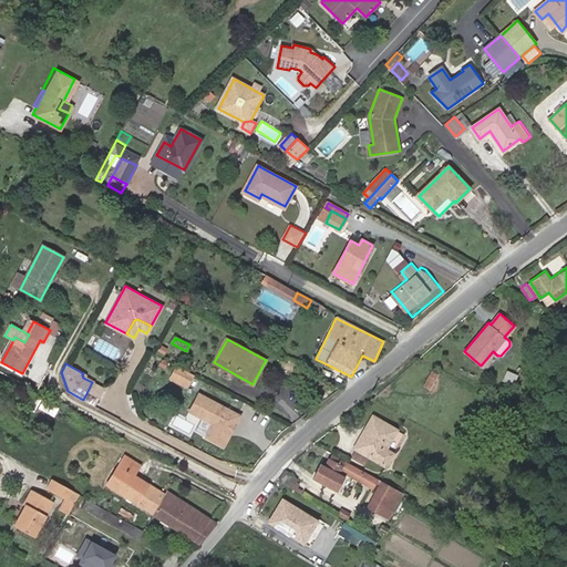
[(177,366),(172,375),(186,383),(192,374),(177,366)]
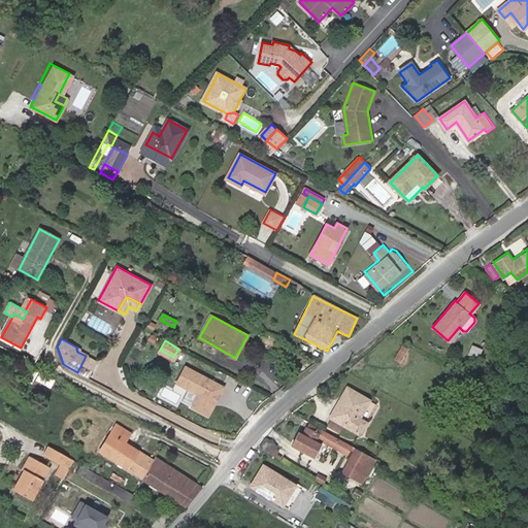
[(408,349),(403,345),(395,359),(400,362),(408,349)]
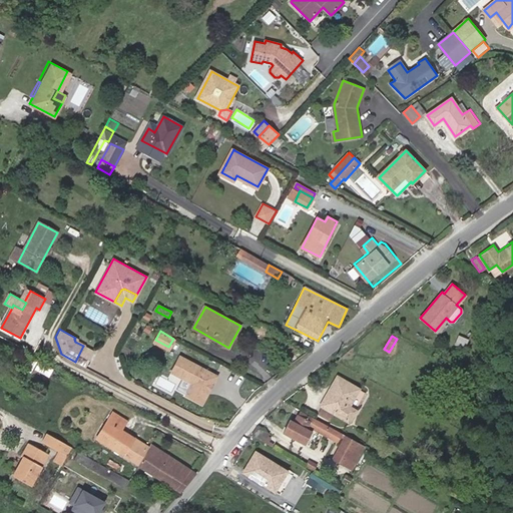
[(467,341),(461,338),(459,344),(464,347),(467,341)]
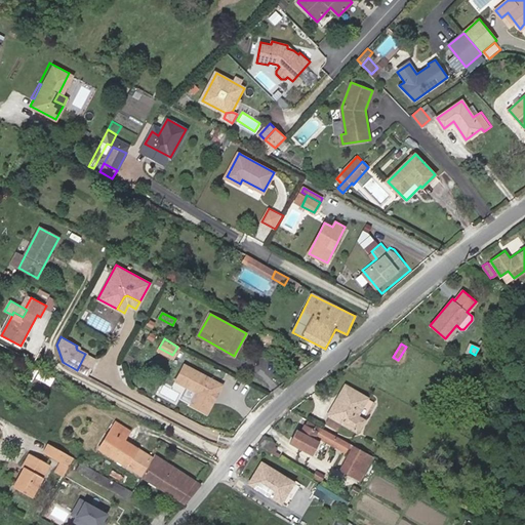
[(183,364),(173,380),(195,393),(188,405),(204,414),(210,403),(209,397),(212,391),(215,393),(220,386),(183,364)]
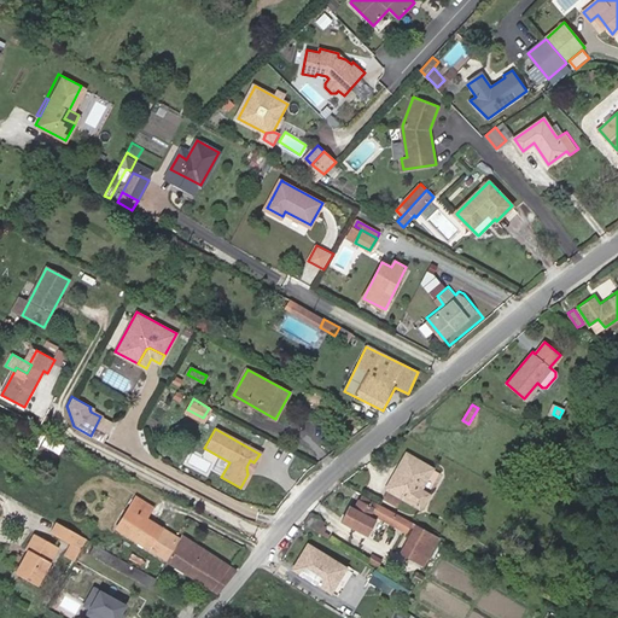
[(565,437),(558,433),(553,442),(560,445),(565,437)]
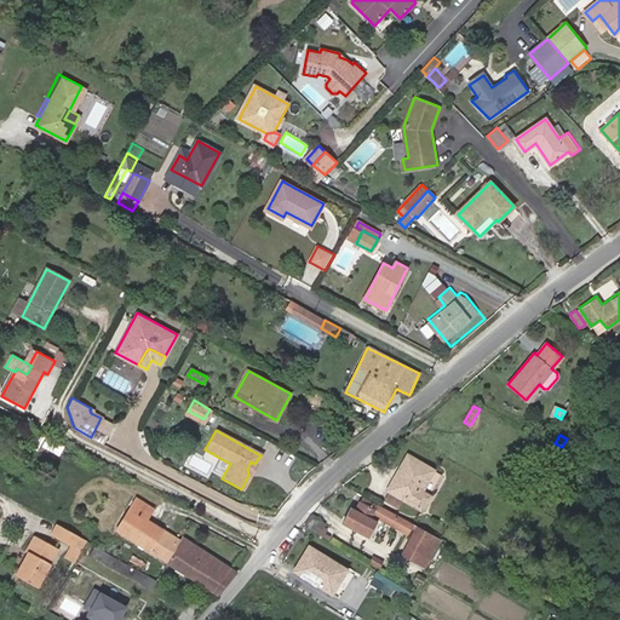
[(42,436),(36,448),(47,454),(50,449),(59,454),(63,447),(42,436)]
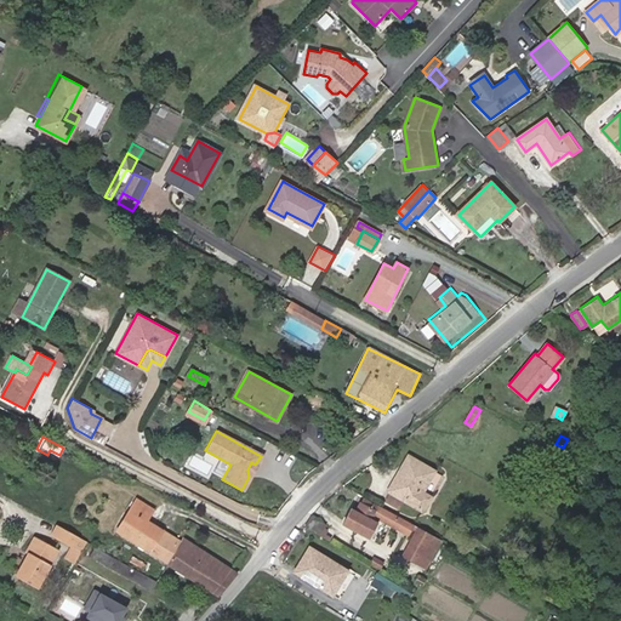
[(408,456),(393,483),(398,486),(414,459),(408,456)]
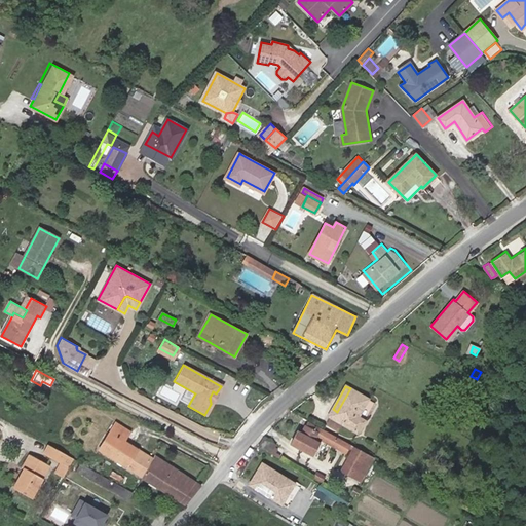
[(337,412),(333,409),(329,416),(331,417),(327,424),(337,430),(341,423),(357,433),(374,403),(350,388),(337,412)]
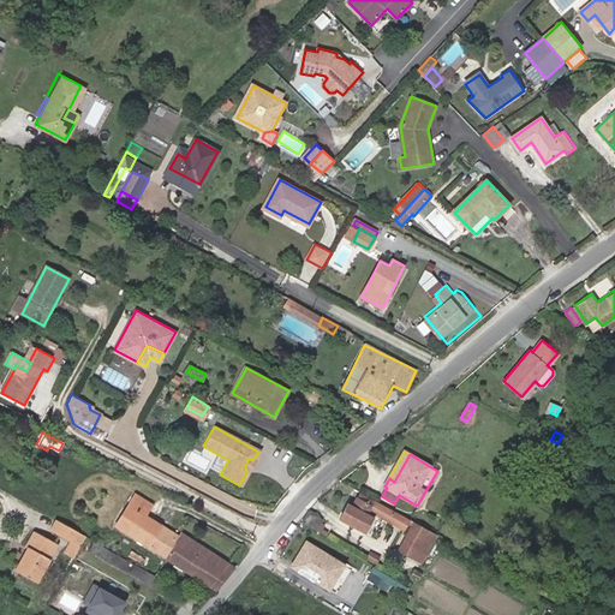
[(353,507),(347,505),(340,519),(365,532),(374,515),(404,531),(410,520),(360,494),(353,507)]
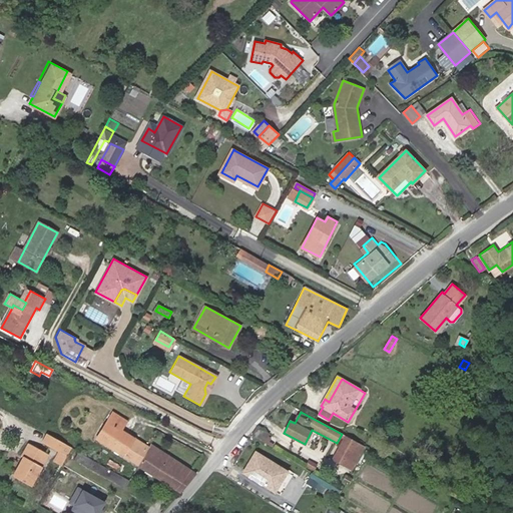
[(148,448),(149,447),(121,430),(127,421),(113,413),(108,420),(96,439),(138,465),(147,451),(148,448)]
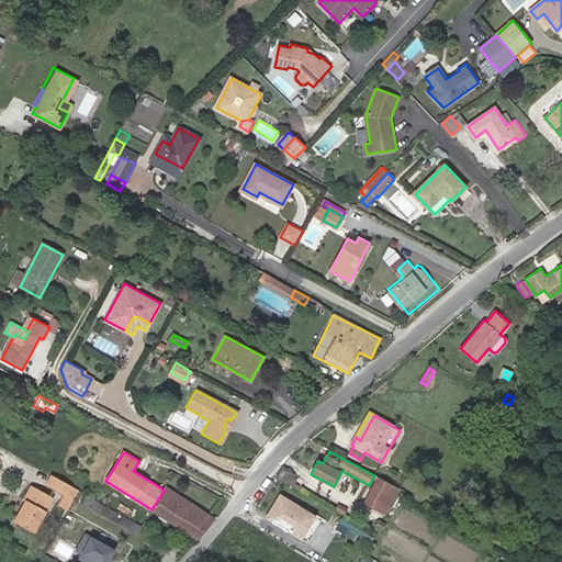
[(303,481),(282,468),(277,476),(298,489),(303,481)]
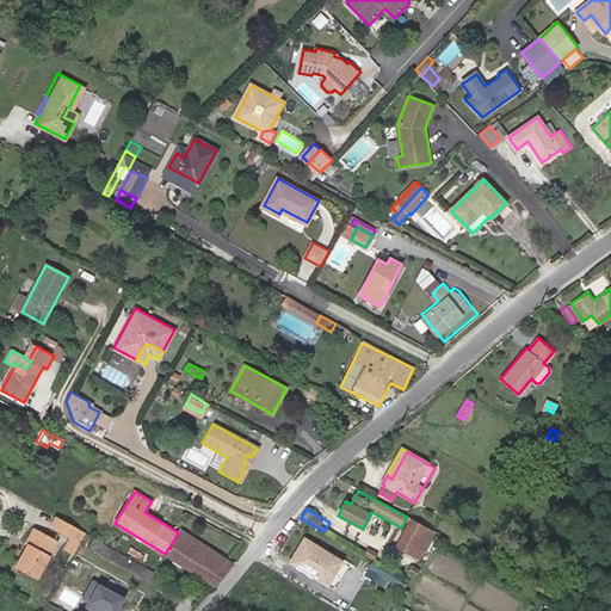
[(73,551),(84,531),(54,514),(49,524),(71,536),(65,547),(73,551)]
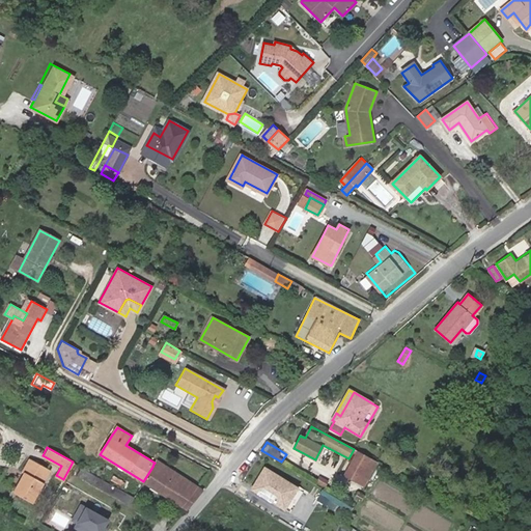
[(357,482),(370,458),(358,451),(344,475),(357,482)]
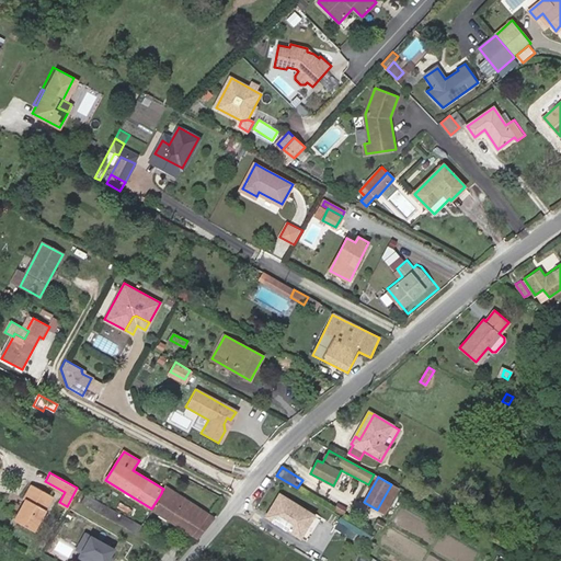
[(391,484),(377,510),(384,513),(397,488),(391,484)]
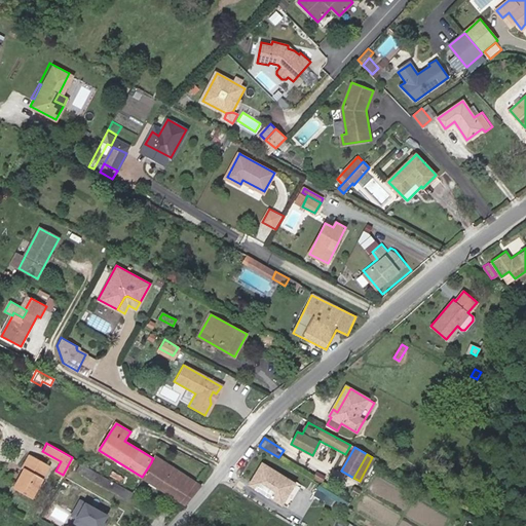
[(49,465),(30,455),(23,467),(25,468),(14,487),(32,497),(49,465)]
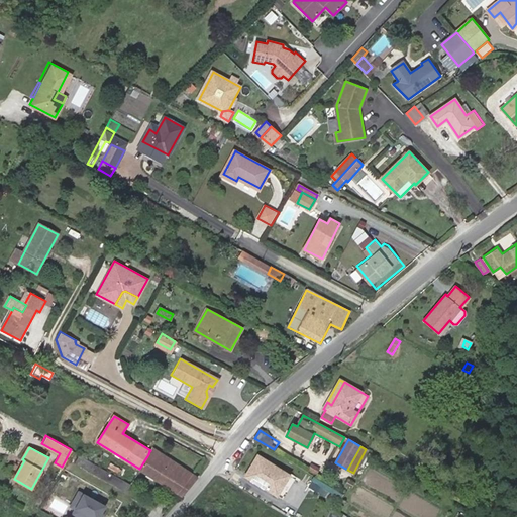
[(164,454),(152,447),(150,450),(149,451),(162,459),(165,455),(164,455),(164,454)]
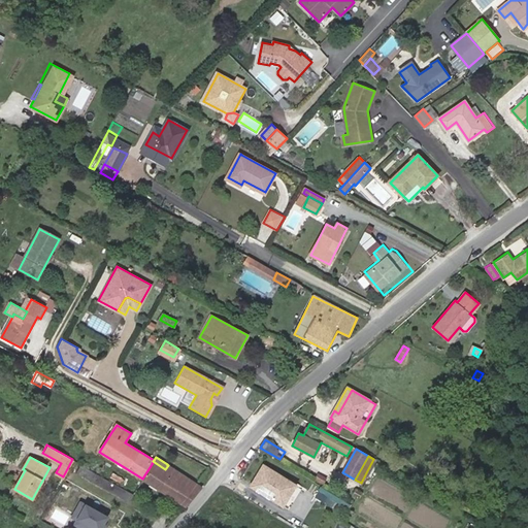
[(173,498),(188,477),(186,476),(168,465),(165,469),(153,461),(152,464),(142,479),(172,497),(173,498)]
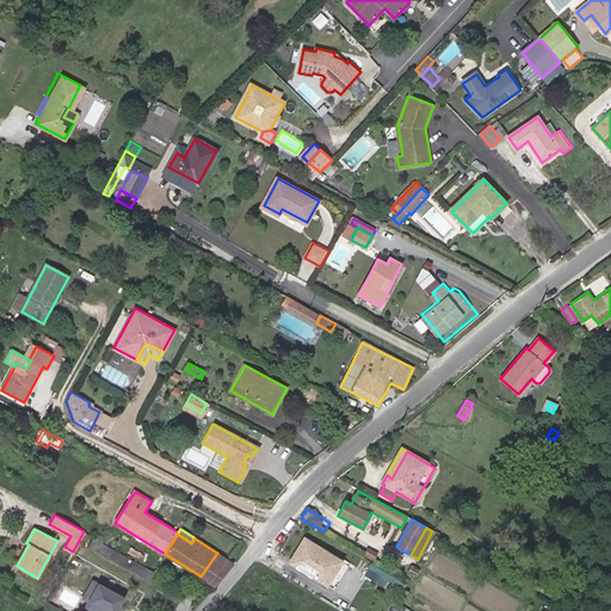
[(103,542),(94,537),(90,547),(150,580),(154,573),(102,544),(103,542)]
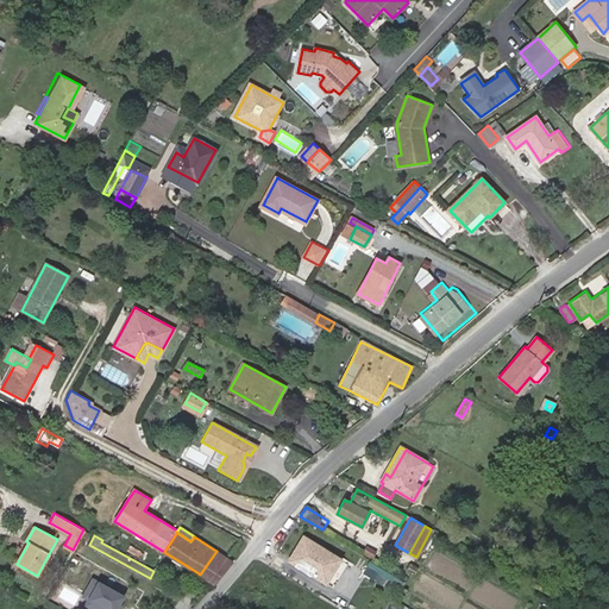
[(327,582),(340,558),(303,537),(290,559),(327,582)]
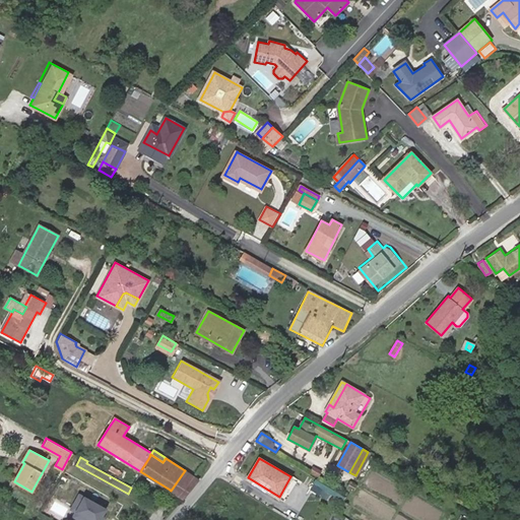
[(321,471),(313,467),(311,471),(318,476),(321,471)]
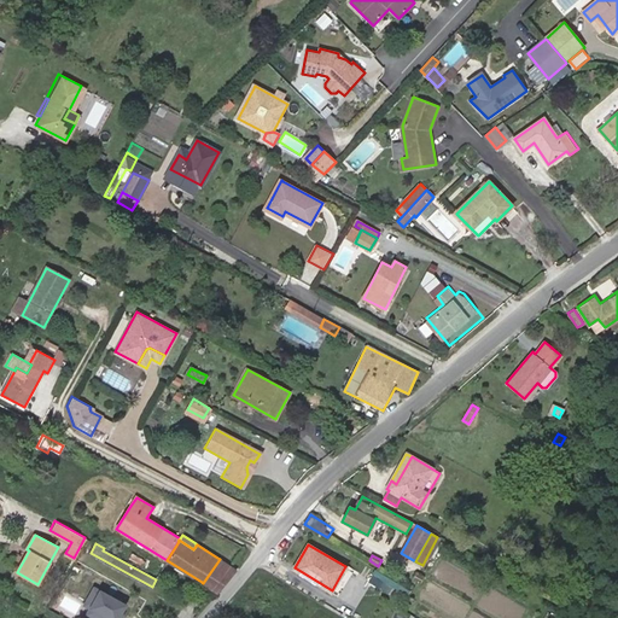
[(237,571),(220,559),(203,583),(219,593),(237,571)]
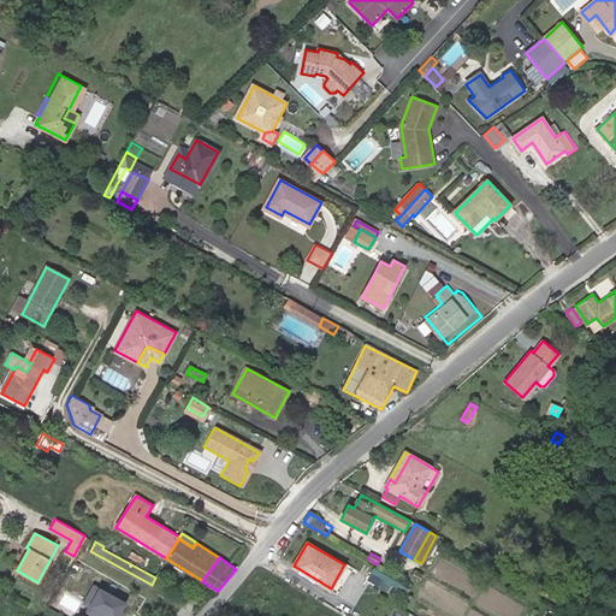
[(344,564),(331,588),(339,593),(353,569),(344,564)]
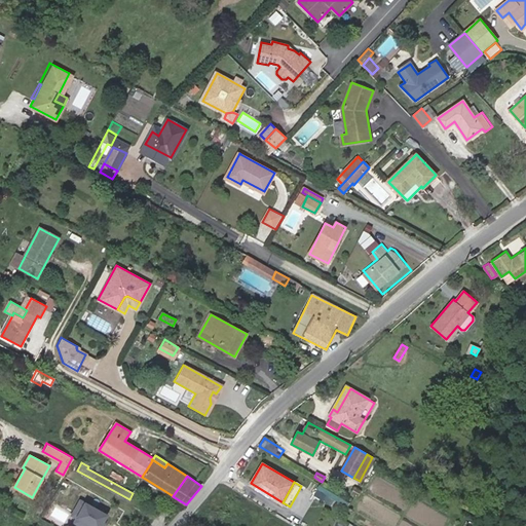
[(326,495),(317,489),(314,494),(323,500),(326,495)]
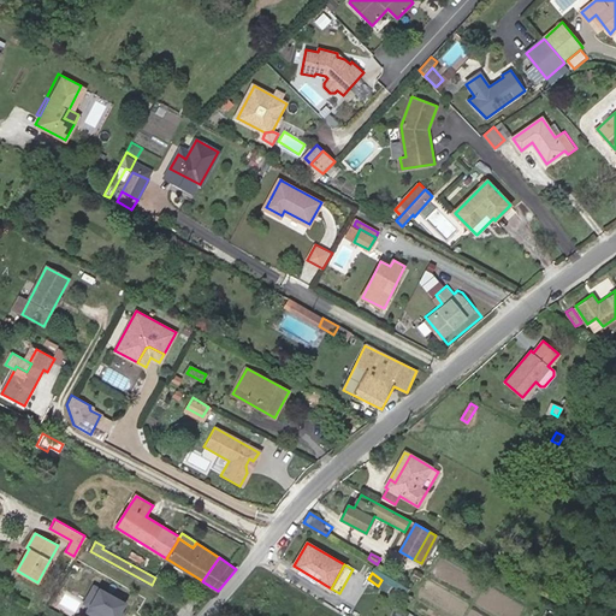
[(83,606),(99,615),(123,615),(131,602),(95,582),(83,606)]
